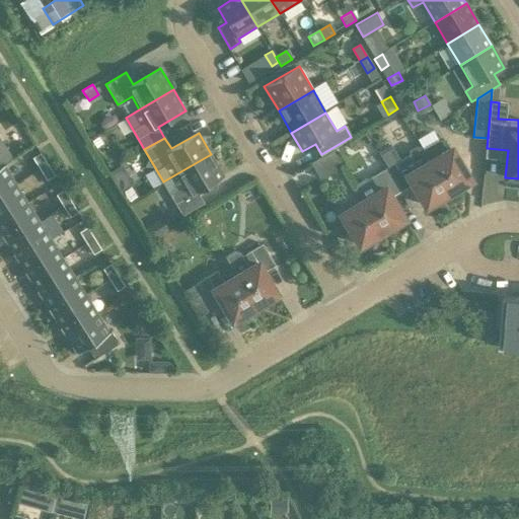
[(438,141),(423,150),(448,194),(470,180),(448,143),(438,141)]
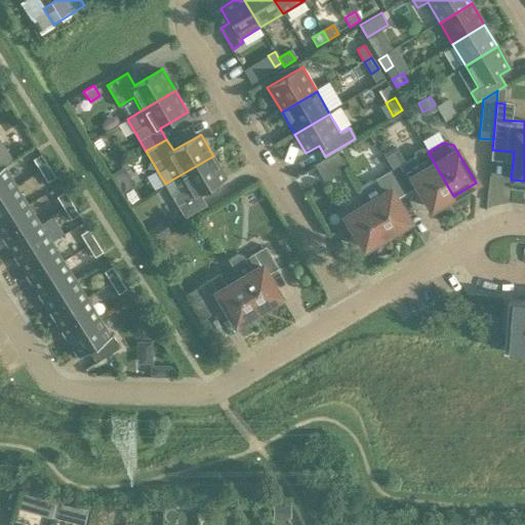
[(412,157),(392,169),(405,191),(416,184),(432,209),(453,196),(428,152),(426,149),(421,148),(413,153),(412,157)]
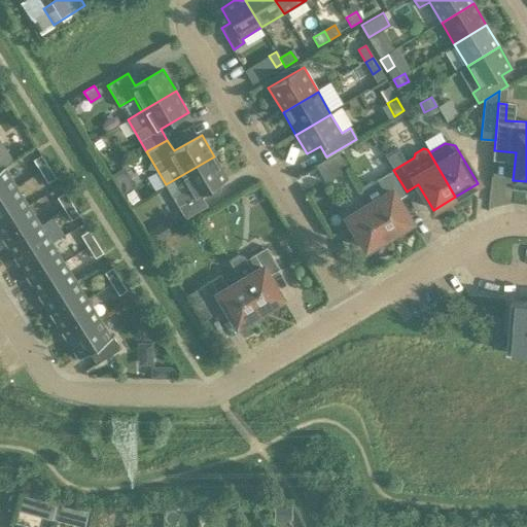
[(338,152),(316,165),(325,180),(347,168),(338,152)]
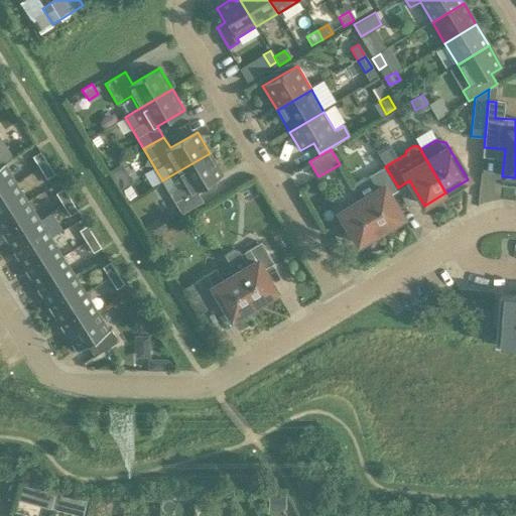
[(31,157),(38,168),(47,162),(40,151),(31,157)]
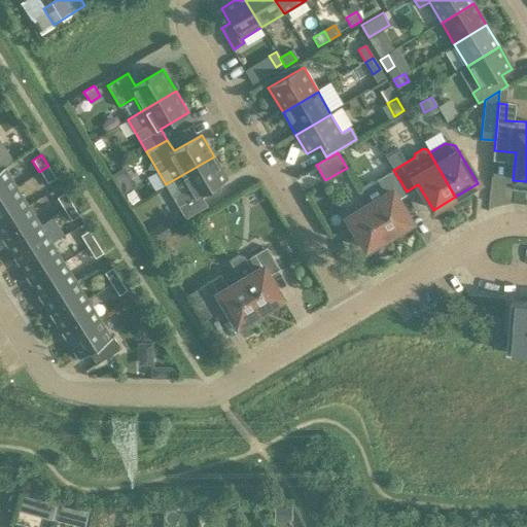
[(214,156),(166,184),(185,217),(206,205),(200,194),(226,177),(214,156)]
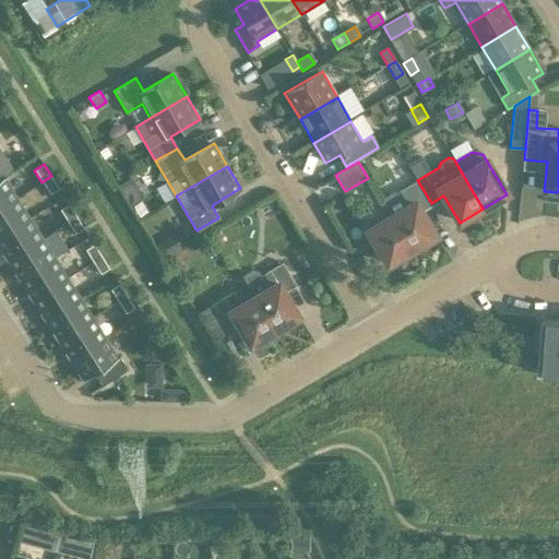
[(6,176),(0,178),(0,207),(15,199),(2,179),(6,177),(6,176)]
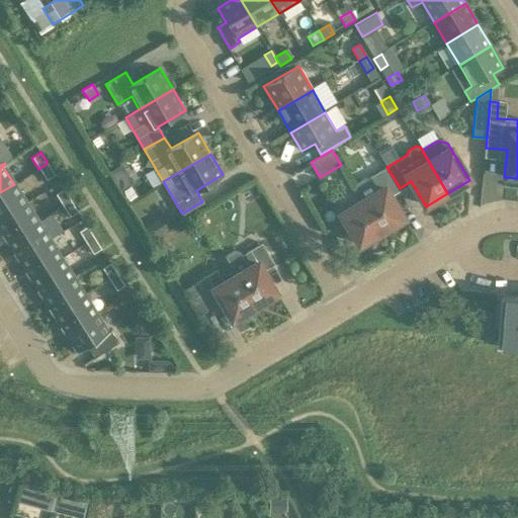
[(48,163),(38,169),(46,180),(55,174),(48,163)]
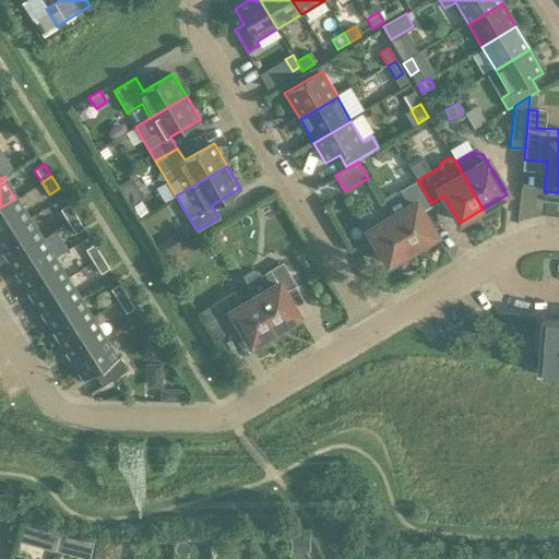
[(134,183),(131,177),(118,185),(122,191),(134,183)]
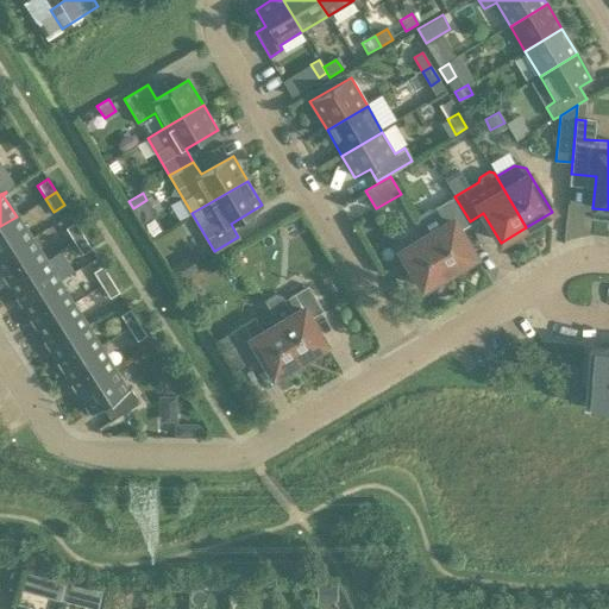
[(470,221),(454,196),(431,211),(427,209),(416,217),(415,220),(426,238),(449,275),(473,259),(457,230),(470,221)]
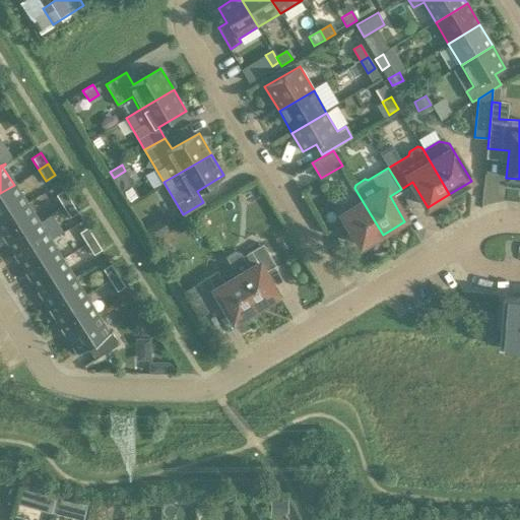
[(14,185),(0,193),(0,218),(25,203),(14,185)]
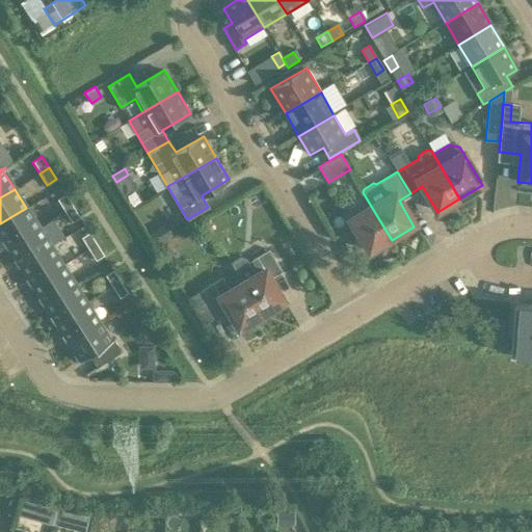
[(56,200),(63,211),(72,205),(64,193),(56,200)]
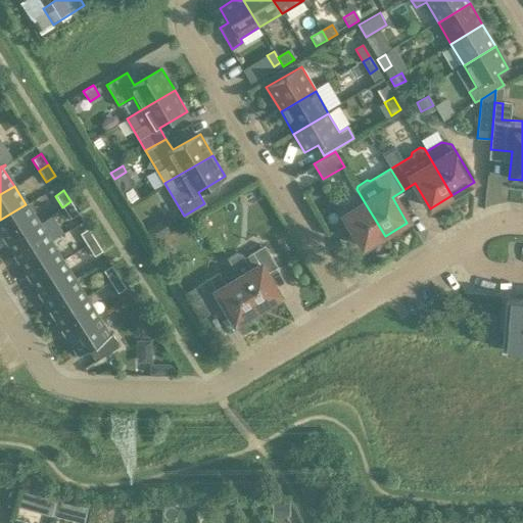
[(70,201),(62,207),(69,219),(78,212),(70,201)]
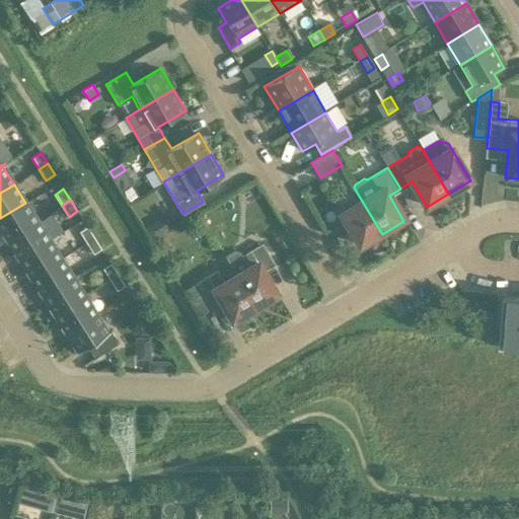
[(25,203),(0,218),(0,225),(4,232),(1,234),(6,242),(9,240),(9,239),(38,221),(25,203)]
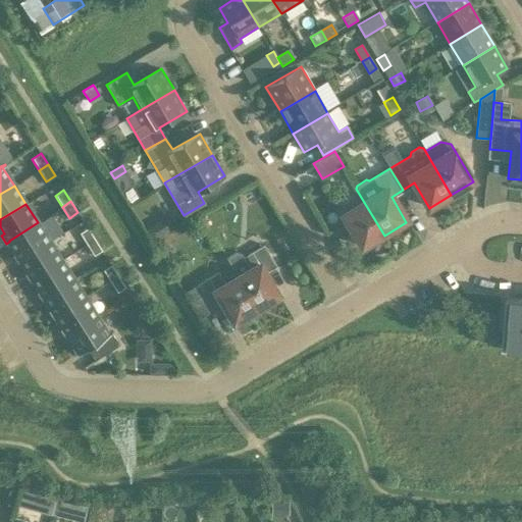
[(362,249),(384,236),(365,204),(343,217),(362,249)]
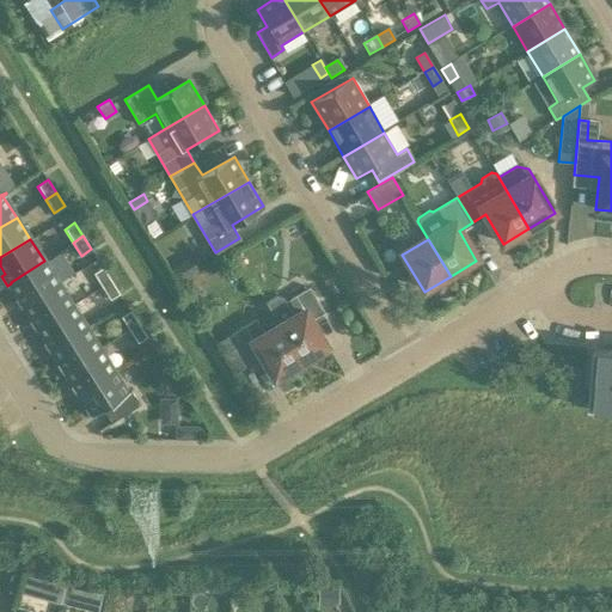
[(44,261),(11,282),(11,283),(19,295),(16,298),(22,307),(25,305),(24,304),(57,282),(44,262),(44,261)]
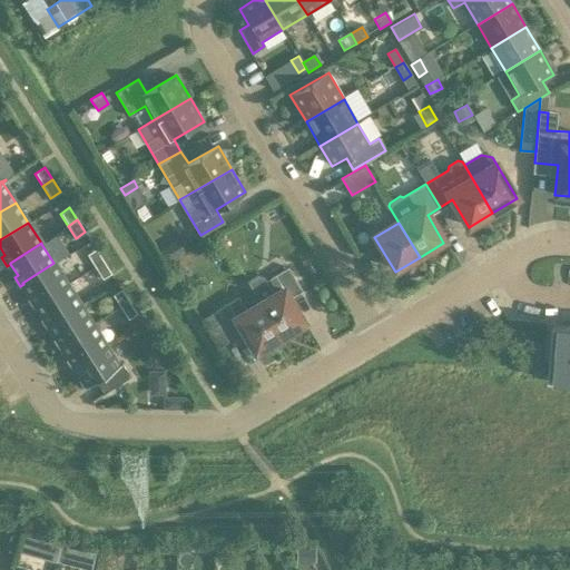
[(86,254),(94,266),(104,261),(96,248),(86,254)]
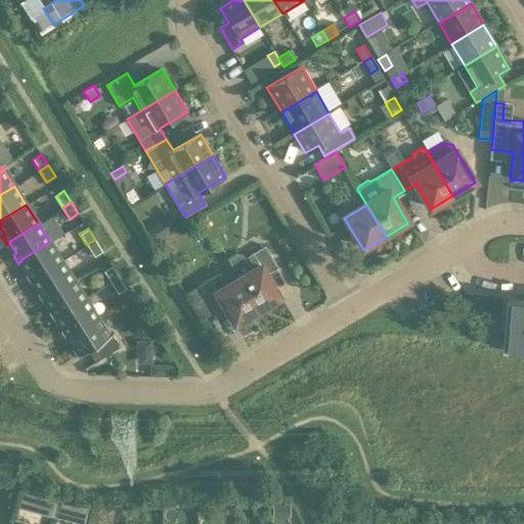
[(95,239),(86,245),(93,256),(101,251),(95,239)]
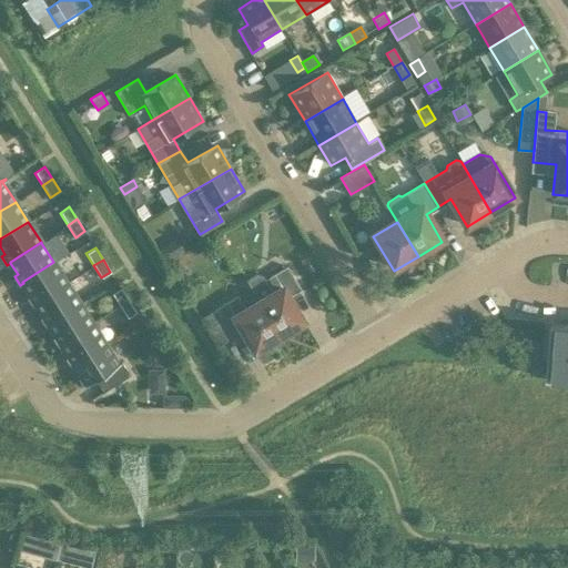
[(53,262),(22,282),(23,283),(30,295),(27,296),(32,305),(36,303),(36,302),(67,283),(53,262)]
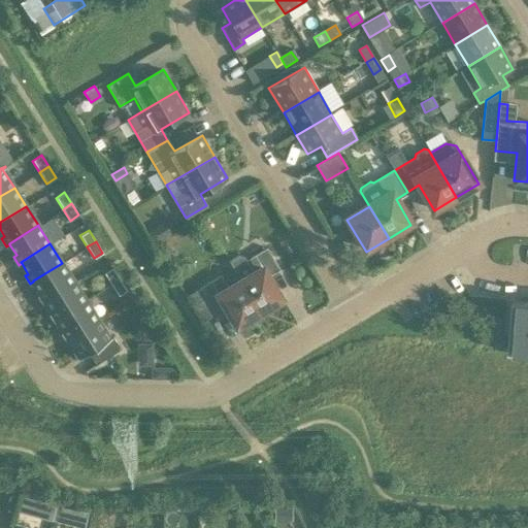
[(239,256),(230,261),(242,283),(240,284),(260,316),(282,302),(266,276),(278,269),(265,248),(253,255),(245,260),(243,257),(239,256)]
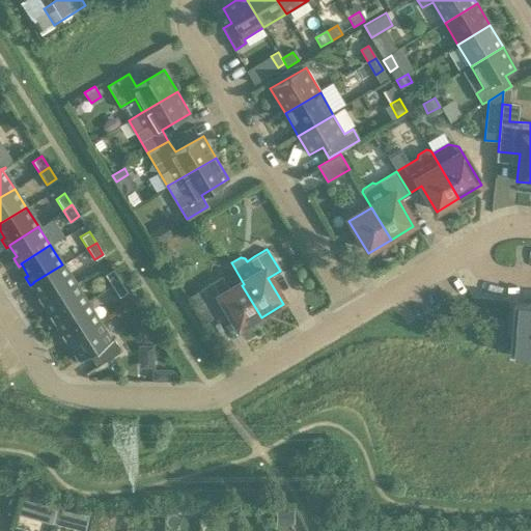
[(62,264),(33,282),(33,283),(40,295),(37,297),(43,305),(46,303),(45,302),(74,283),(62,264)]
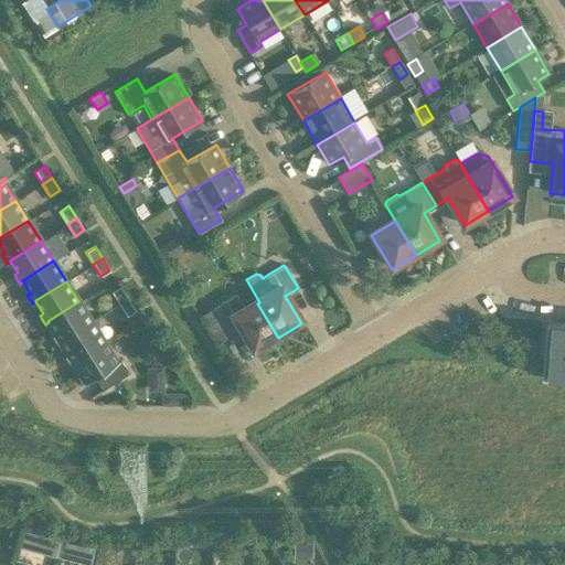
[(110,292),(118,305),(128,298),(120,286),(110,292)]
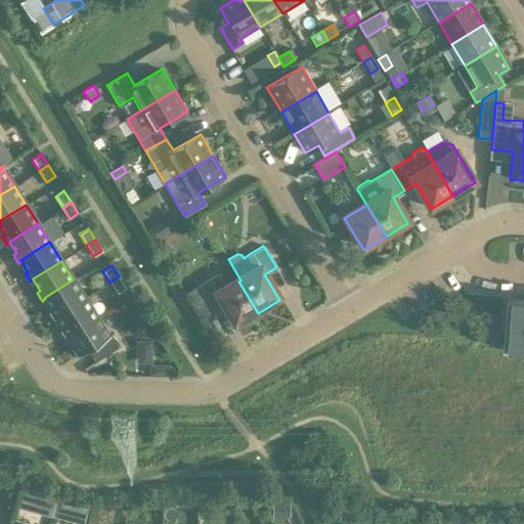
[(235,326),(258,313),(238,281),(227,289),(218,273),(195,287),(209,308),(220,301),(235,326)]
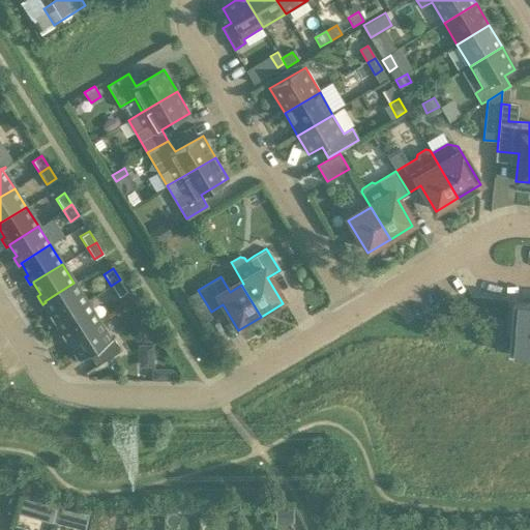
[(120,280),(111,286),(118,297),(126,291),(120,280)]
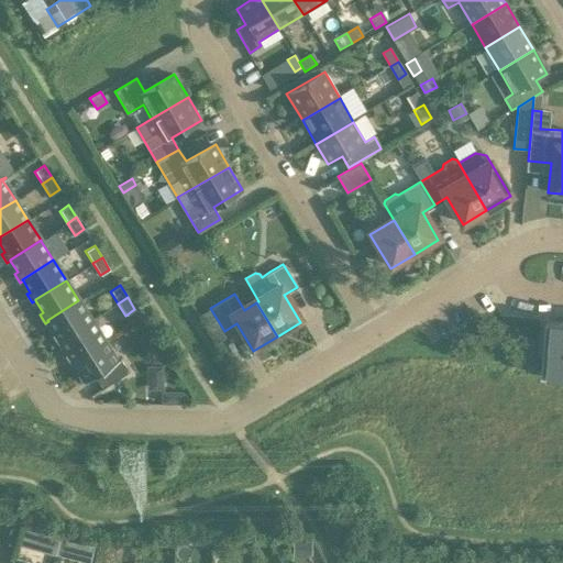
[(78,300),(47,320),(48,321),(55,332),(52,334),(57,343),(61,341),(61,340),(91,320),(78,300)]
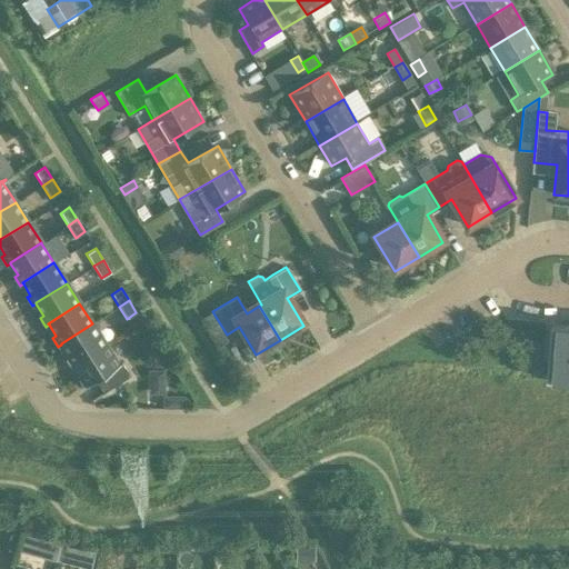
[(92,323),(61,343),(61,345),(69,356),(66,358),(71,367),(75,365),(73,365),(105,345),(92,323)]
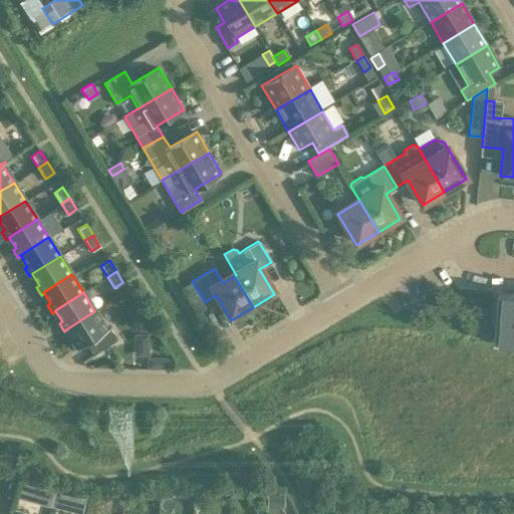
[(513,294),(498,293),(494,343),(513,344),(513,294)]
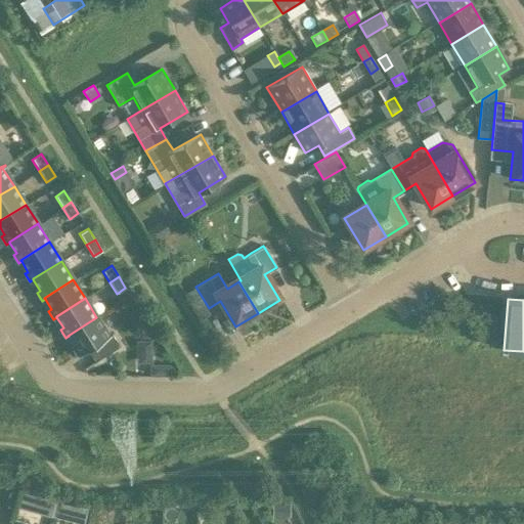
[(96,317),(68,336),(69,336),(75,347),(72,349),(77,356),(88,350),(95,361),(120,346),(112,334),(108,336),(96,317)]
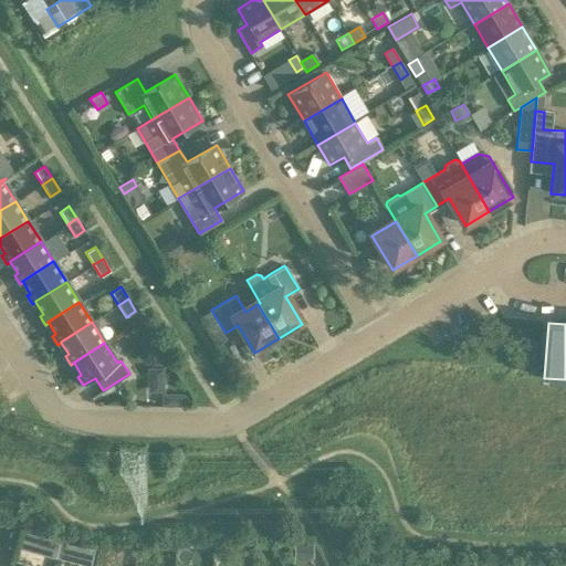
[(161,378),(161,369),(149,370),(149,379),(161,378)]
